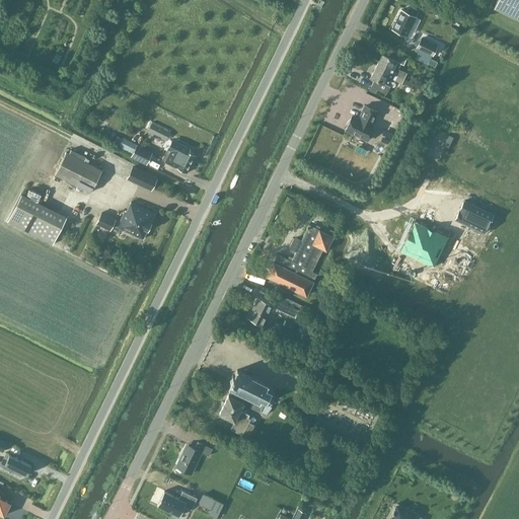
[(518,0),(497,0),(494,8),(518,20),(518,0)]
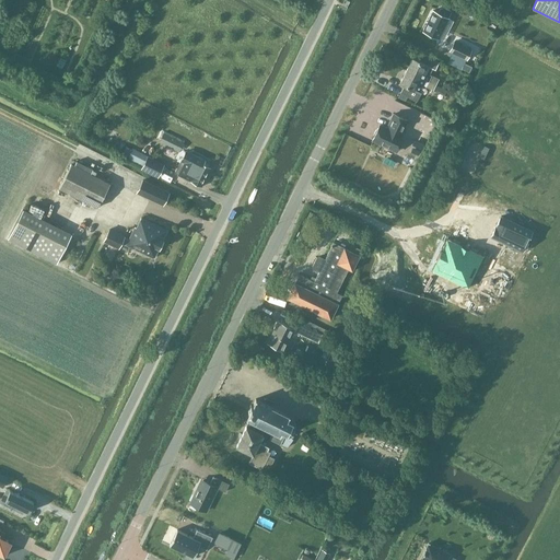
[(448,19),(432,10),(422,31),(439,39),(443,31),(446,32),(450,24),(446,23),(448,19)]
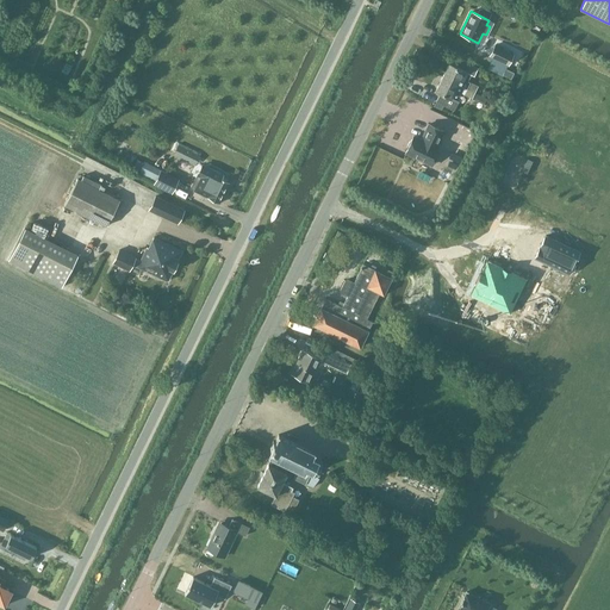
[(495,45),(489,56),(508,66),(514,55),(495,45)]
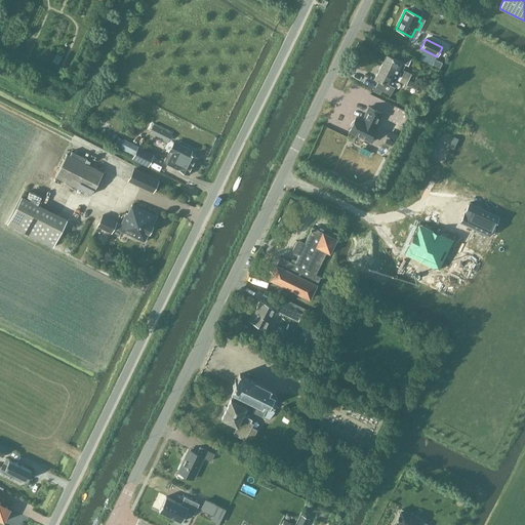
[(411,74),(410,74),(405,72),(403,70),(407,61),(410,63),(411,58),(395,51),(392,57),(386,54),(380,67),(408,80),(411,74)]
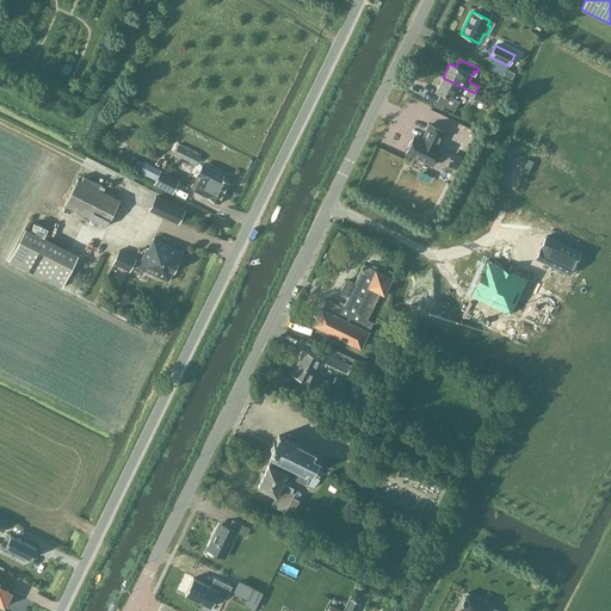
[(506,69),(504,75),(511,79),(514,73),(506,69)]
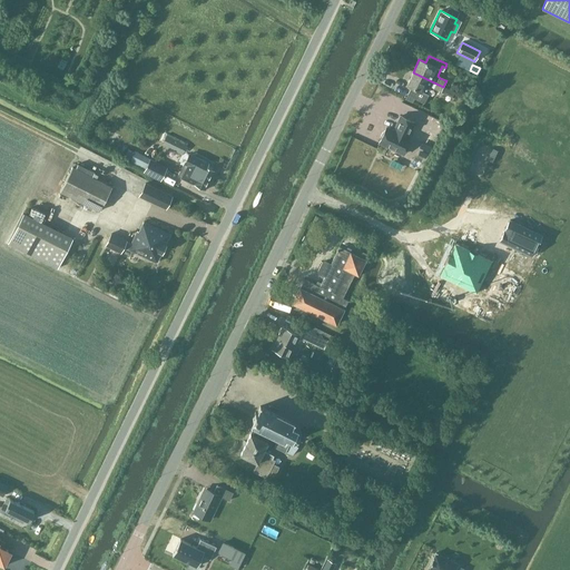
[(441,92),(443,87),(413,72),(406,85),(412,87),(408,96),(424,104),(431,87),(433,89),(441,92)]
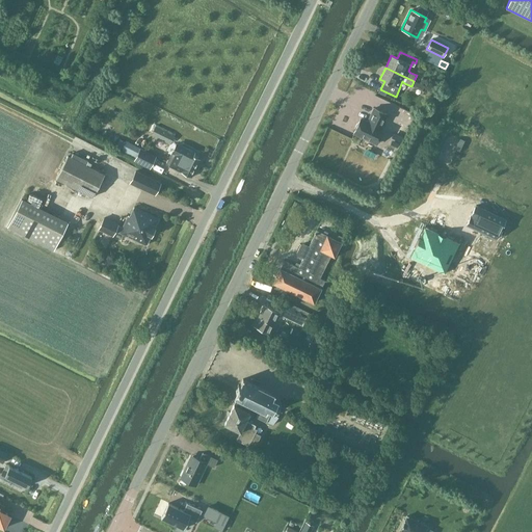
[(370,118),(371,118),(369,123),(361,118),(353,134),(376,144),(383,129),(380,128),(387,114),(374,108),(370,117),(370,118)]
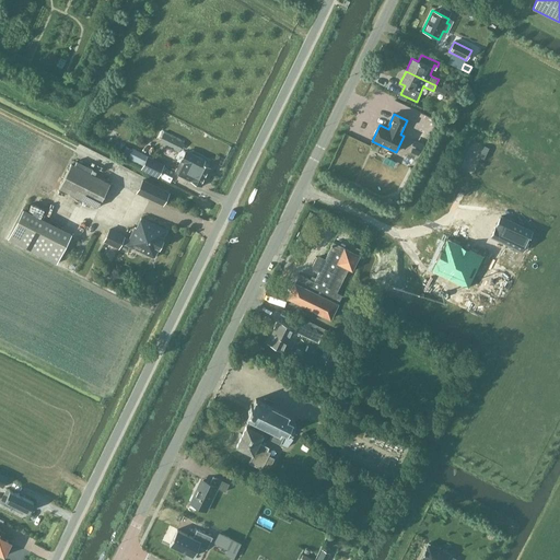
[(163,132),(160,141),(179,150),(183,142),(163,132)]
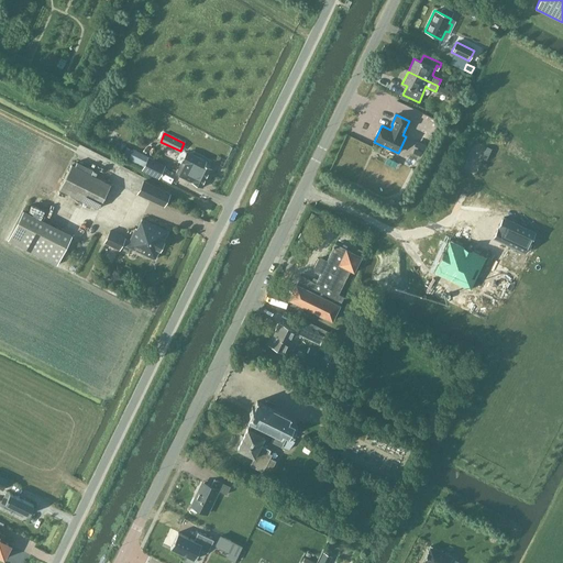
[(133,150),(128,159),(143,168),(148,157),(133,150)]
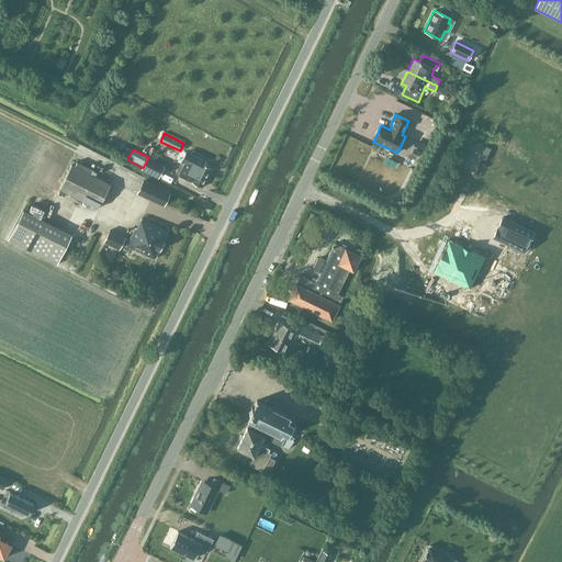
[(201,187),(211,168),(202,165),(204,159),(189,152),(182,167),(183,171),(187,173),(184,178),(201,187)]
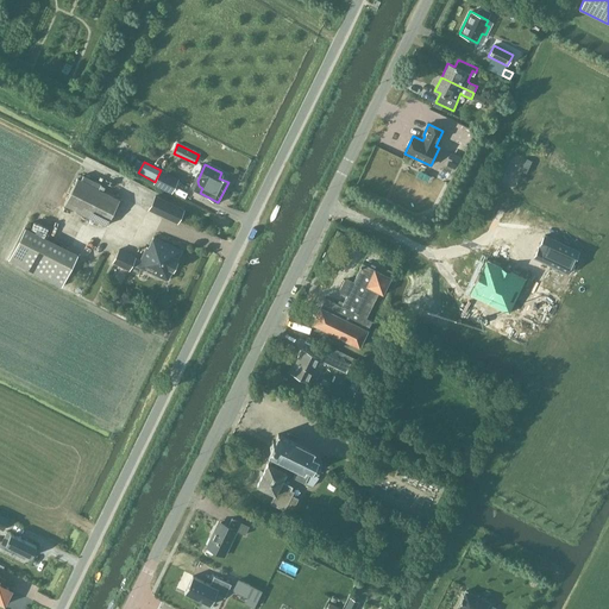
[(155,182),(155,183),(171,192),(179,179),(161,170),(155,182)]
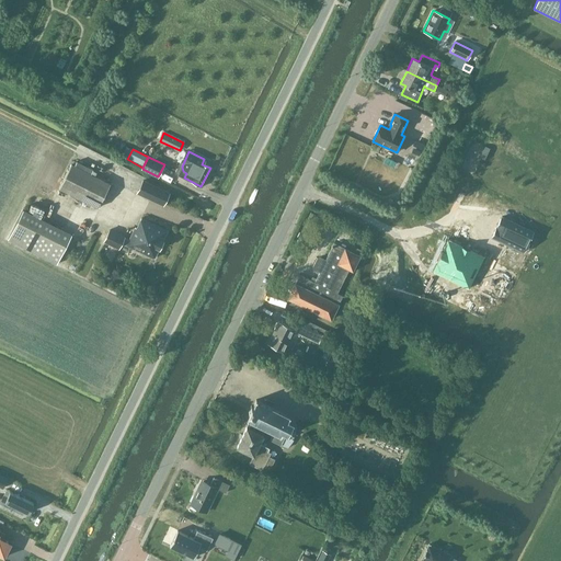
[(73,165),(71,164),(59,187),(98,207),(110,184),(91,174),(93,170),(77,161),(73,165)]
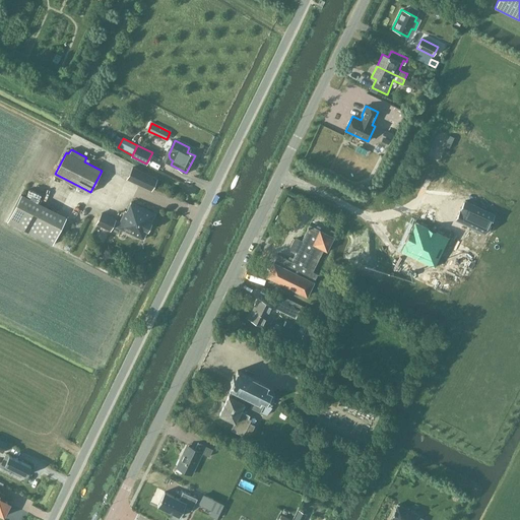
[(151,190),(157,179),(133,167),(127,178),(151,190)]
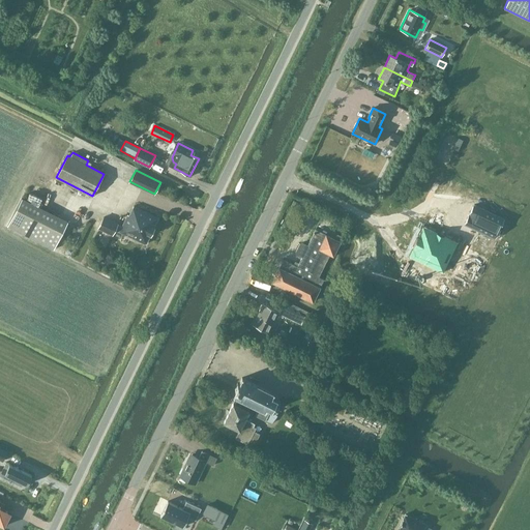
[(68,222),(22,199),(8,227),(55,251),(68,222)]
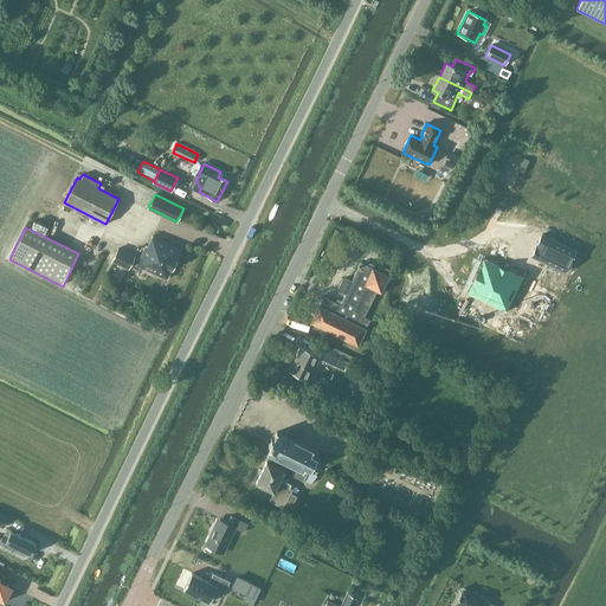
[(541,234),(532,256),(565,272),(575,251),(541,234)]
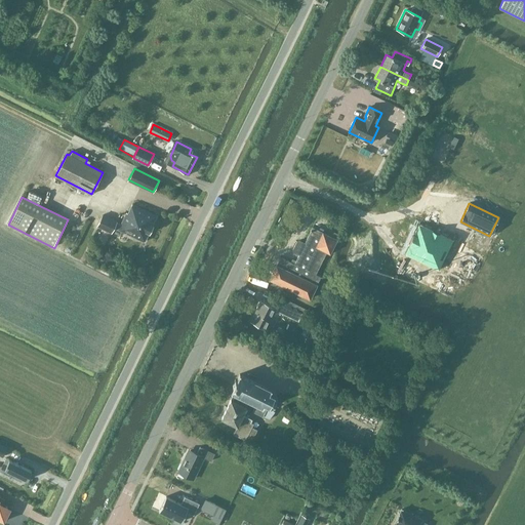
[(149,233),(153,225),(152,225),(157,215),(132,204),(128,212),(126,212),(121,224),(116,221),(103,214),(97,226),(111,232),(114,227),(118,229),(144,241),(149,233)]
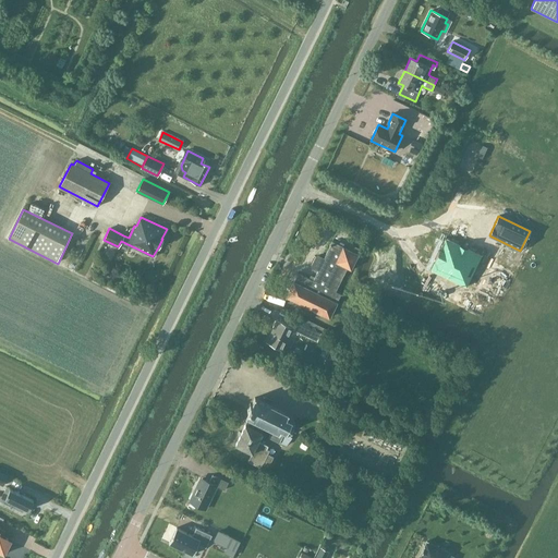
[(444,239),(429,269),(465,287),(481,255),(445,238),(444,239)]
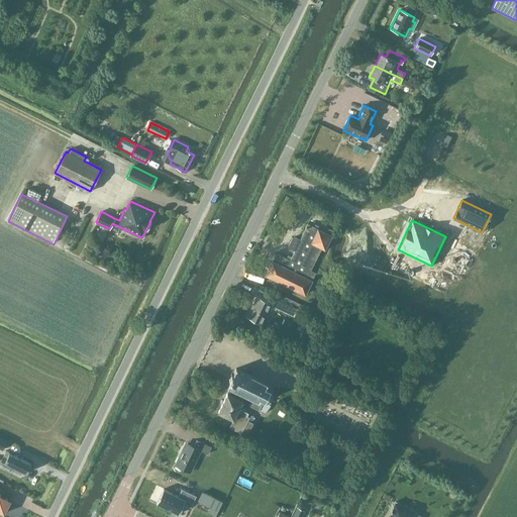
[(272,261),(269,267),(265,275),(305,295),(316,273),(311,270),(321,248),(325,250),(334,231),(328,228),(326,233),(317,228),(307,224),(300,239),(295,237),(292,237),(289,245),(289,247),(294,250),(290,260),(276,253),(272,261)]
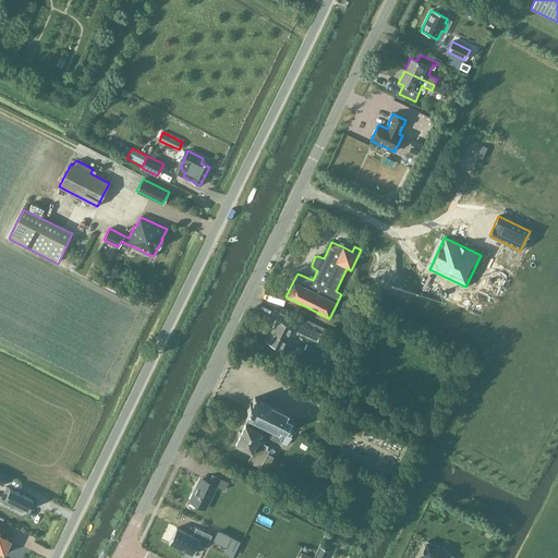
[(314,329),(304,325),(289,317),(286,325),(277,320),(266,342),(283,350),(292,330),(310,338),(314,329)]
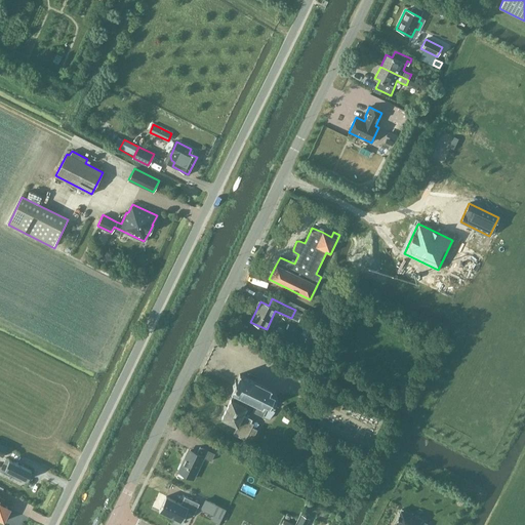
[(312,328),(303,348),(310,351),(319,331),(315,329),(312,328)]
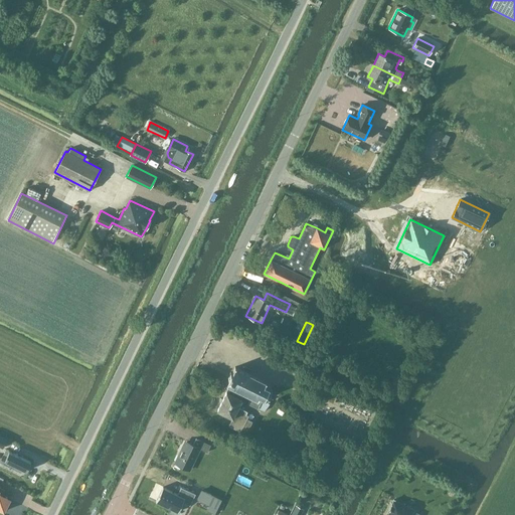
[(220,402),(217,409),(232,417),(229,424),(240,431),(242,427),(246,430),(251,420),(246,418),(248,415),(244,413),(246,410),(237,406),(244,392),(250,395),(246,402),(258,408),(262,398),(265,399),(269,397),(271,393),(269,388),(265,386),(267,382),(235,367),(231,373),(230,373),(229,374),(228,377),(227,378),(229,379),(226,385),(227,385),(226,387),(227,388),(222,399),(220,398),(219,401),(220,402)]
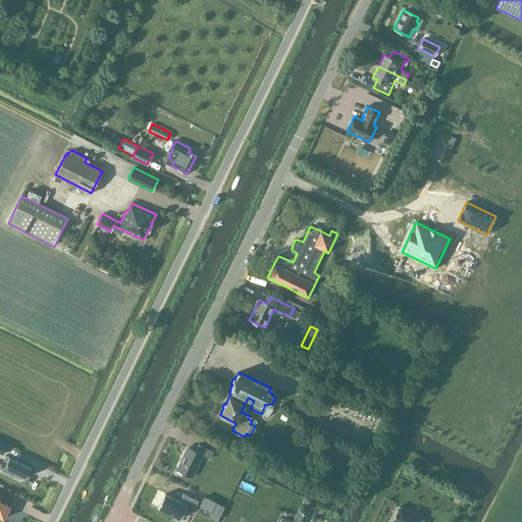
[(307,376),(302,386),(311,392),(313,387),(320,390),(323,384),(307,376)]
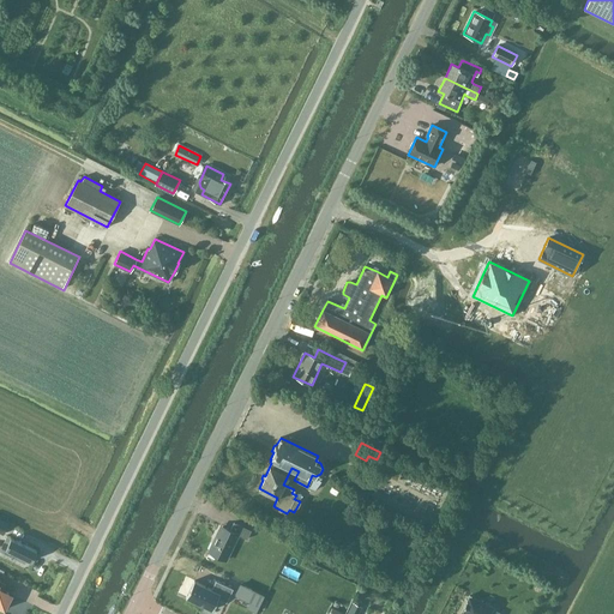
[(312,475),(307,487),(314,489),(320,481),(312,475)]
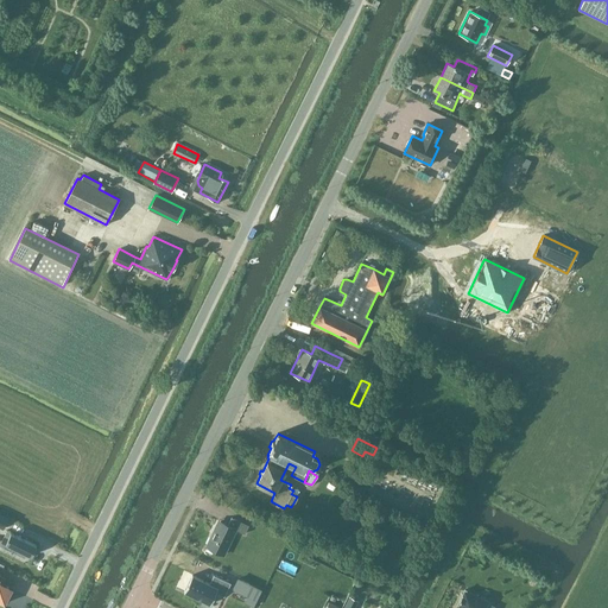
[(0,513),(0,526),(6,530),(11,519),(0,513)]
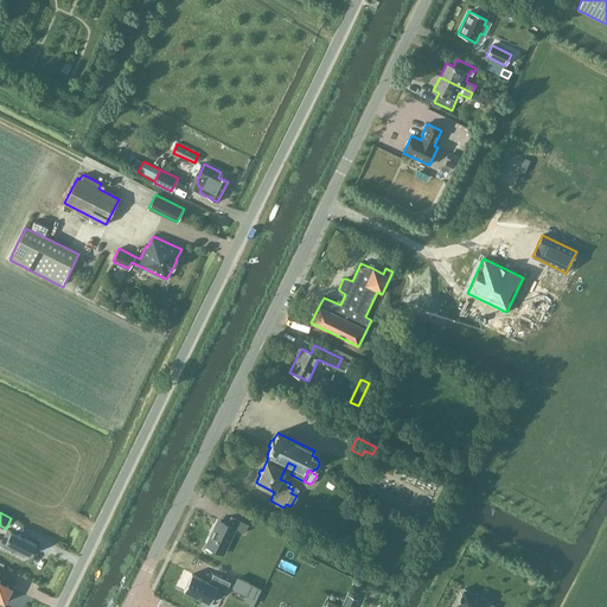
[(236,529),(244,532),(248,524),(231,516),(228,524),(221,521),(212,536),(211,536),(206,545),(223,554),(236,529)]
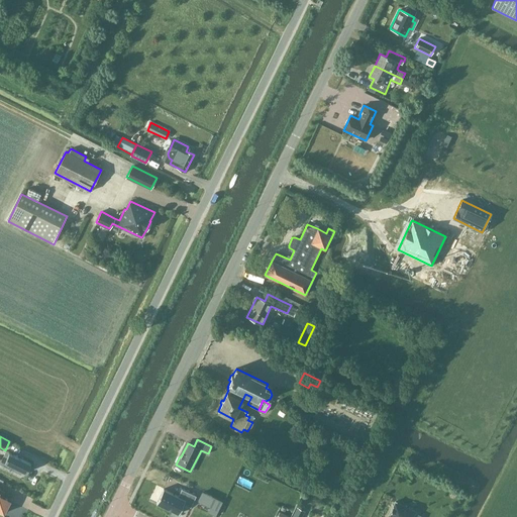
[(5,457),(1,464),(23,476),(26,469),(29,471),(32,464),(11,453),(8,459),(5,457)]
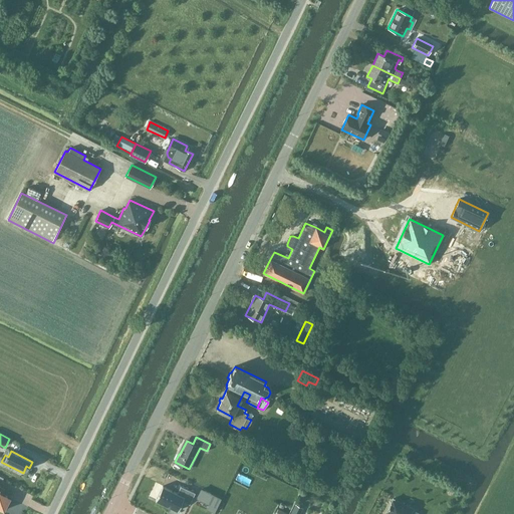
[(0,508),(3,510),(10,498),(0,493),(0,487),(0,486),(0,508)]
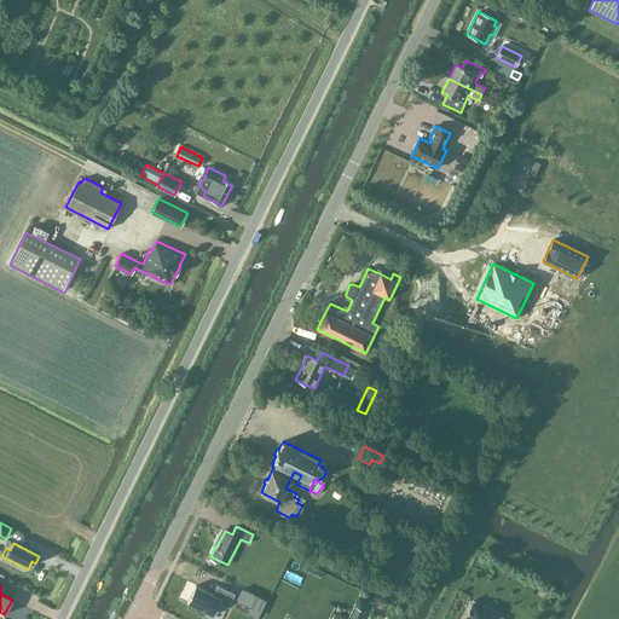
[(212,596),(195,588),(186,605),(213,618),(219,605),(227,609),(235,595),(217,586),(212,596)]
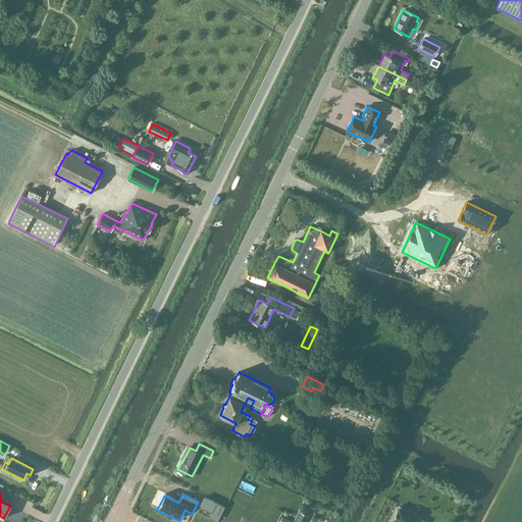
[(221,507),(202,498),(198,505),(217,514),(221,507)]
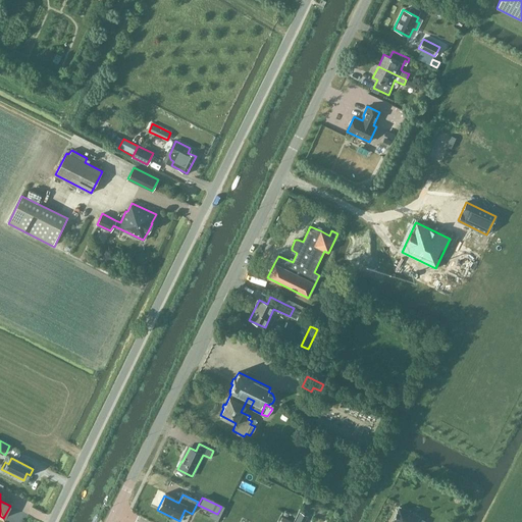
[(398,506),(389,521),(417,521),(419,518),(420,516),(398,506)]
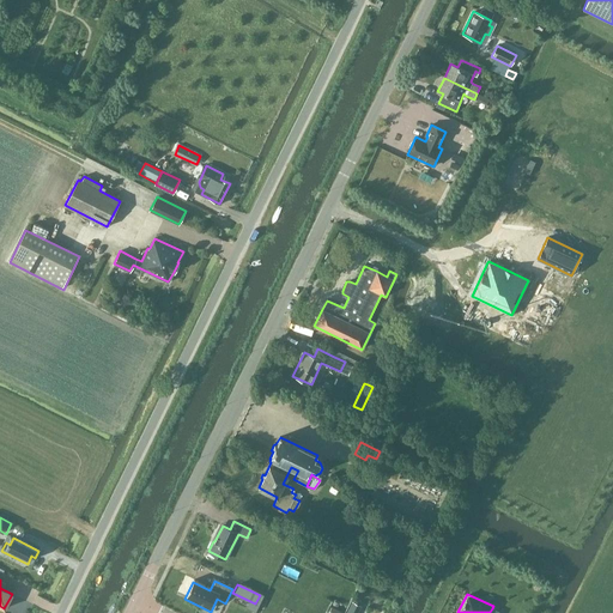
[(352,602),(346,612),(357,612),(360,606),(352,602)]
